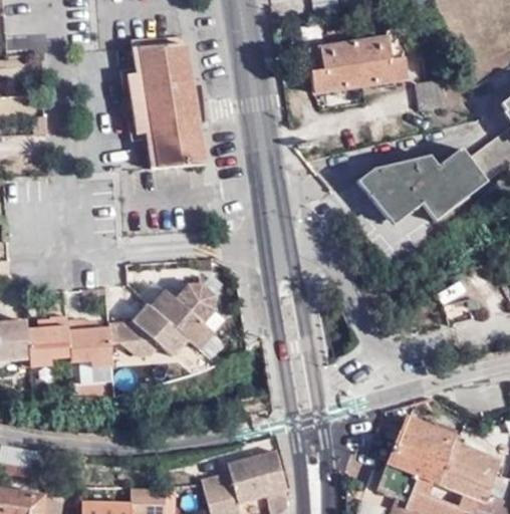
[(310,0),(311,13),(333,12),(332,0),(310,0)]
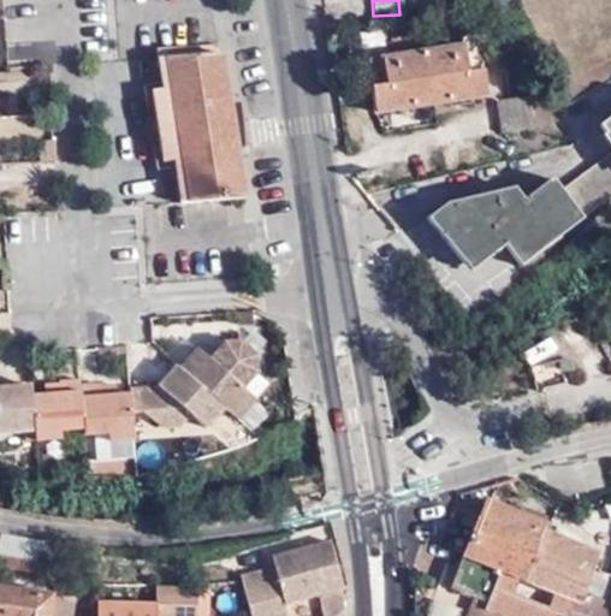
[(476,43),(481,43),(481,35),(458,37),(460,45),(380,55),(379,49),(356,53),(357,60),(365,59),(372,113),(485,98),(476,43)]
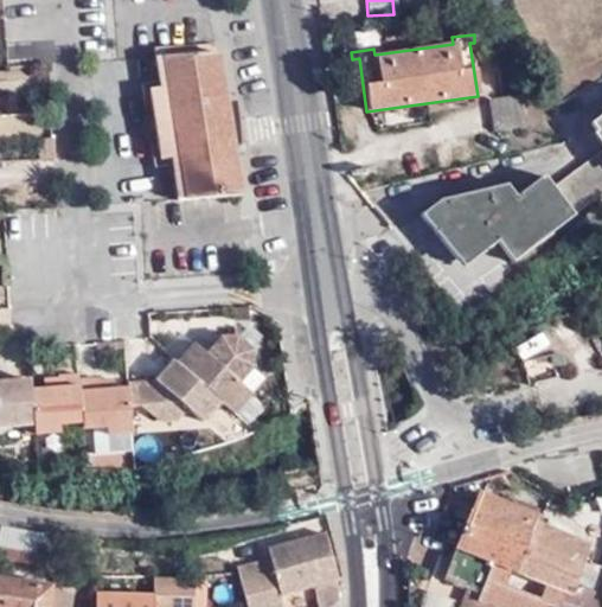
[(151,87),(152,101),(226,95),(219,48),(154,52),(160,85),(151,87)]
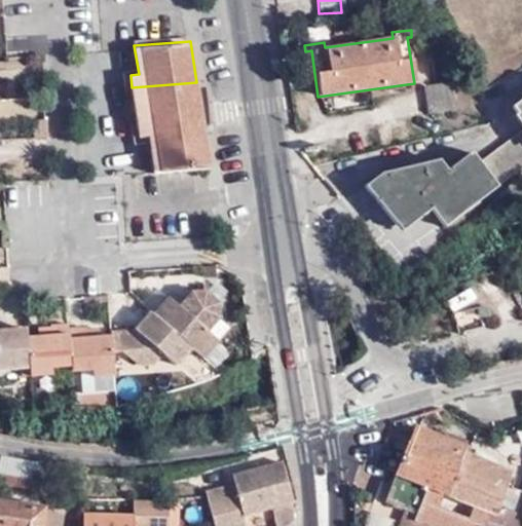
[(132,87),(138,129),(202,124),(196,82),(132,87)]
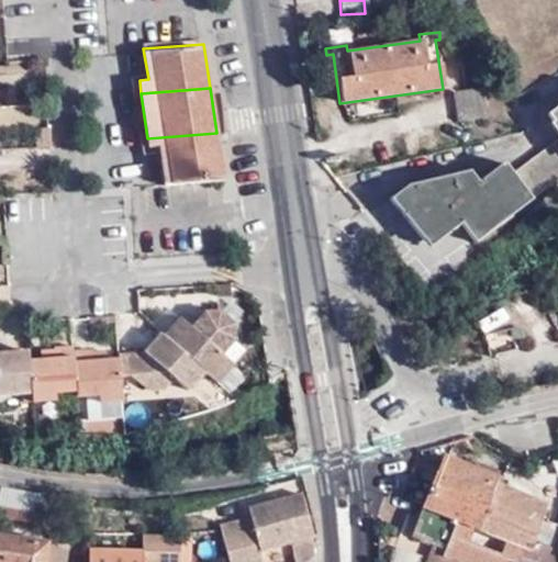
[(488,116),(483,90),(454,97),(458,122),(488,116)]
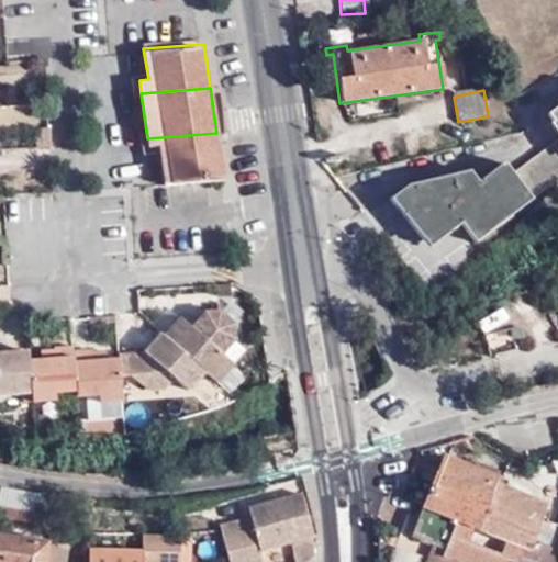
[(455,216),(460,223),(476,240),(531,199),(529,198),(557,175),(557,101),(547,110),(557,124),(557,137),(513,172),(503,161),(477,180),(469,171),(447,176),(435,186),(428,178),(417,187),(415,184),(411,187),(406,183),(390,198),(423,240),(445,223),(455,216)]
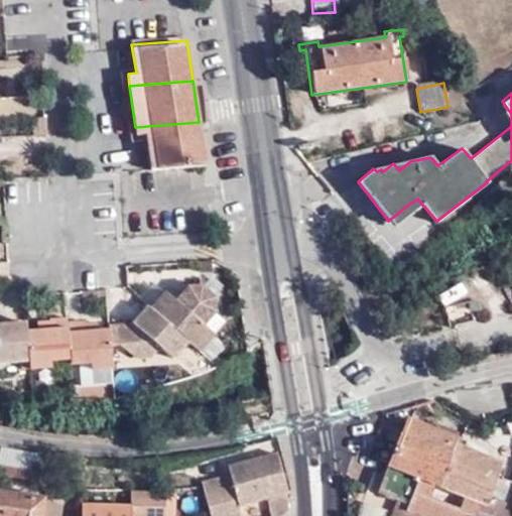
[(145,133),(150,166),(205,162),(199,122),(135,127),(136,134),(145,133)]
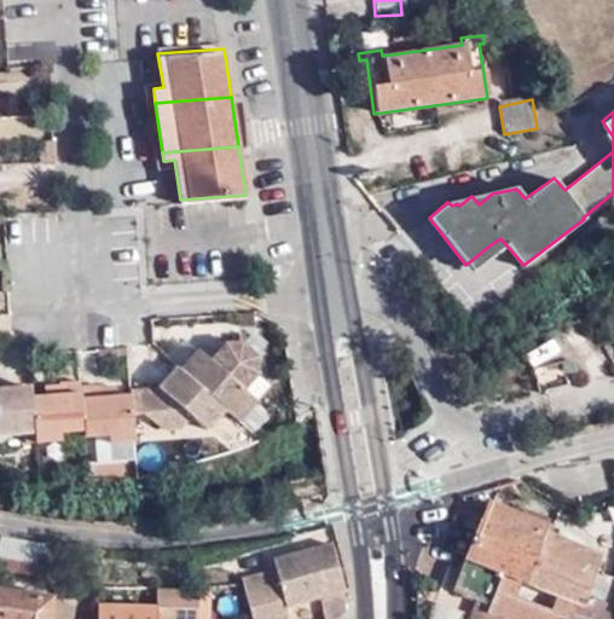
[(496,254),(507,246),(500,238),(490,246),(496,254)]
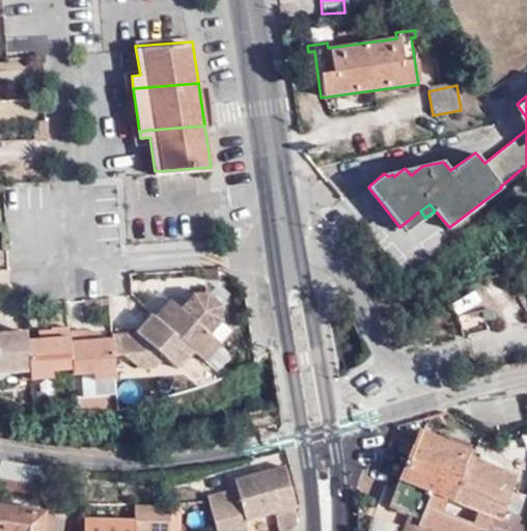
[(195,346),(207,357),(222,338),(211,328),(223,314),(222,301),(209,289),(195,290),(184,305),(172,295),(156,312),(195,346)]
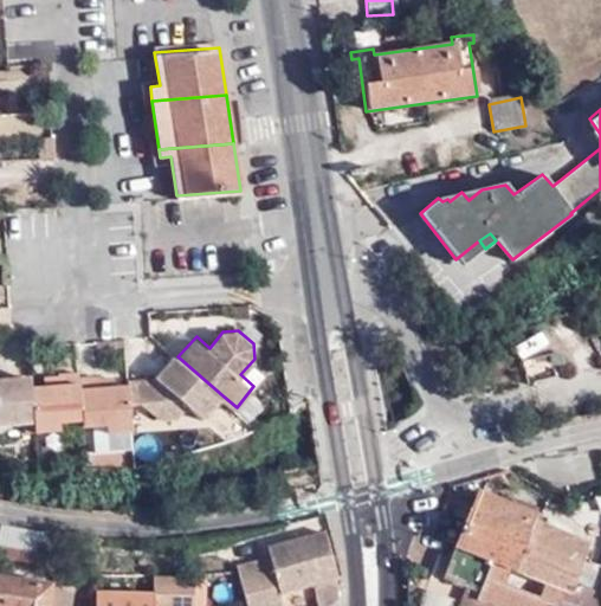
[(223,395),(178,356),(175,355),(157,376),(130,379),(130,382),(133,401),(144,400),(165,414),(179,416),(189,403),(205,416),(223,395)]
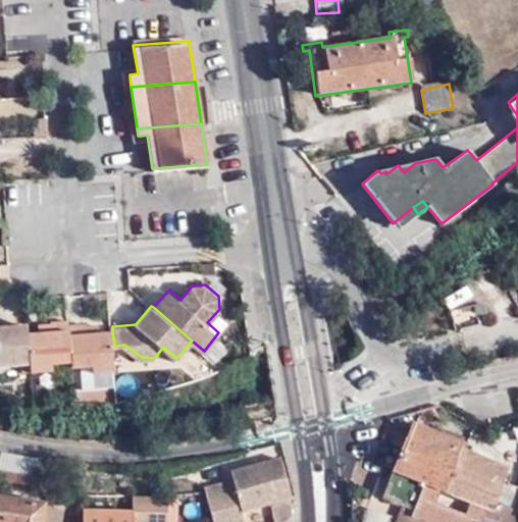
[(33,362),(34,371),(54,370),(54,362),(74,361),(71,322),(71,318),(53,319),(53,322),(54,330),(41,331),(31,331),(33,362)]
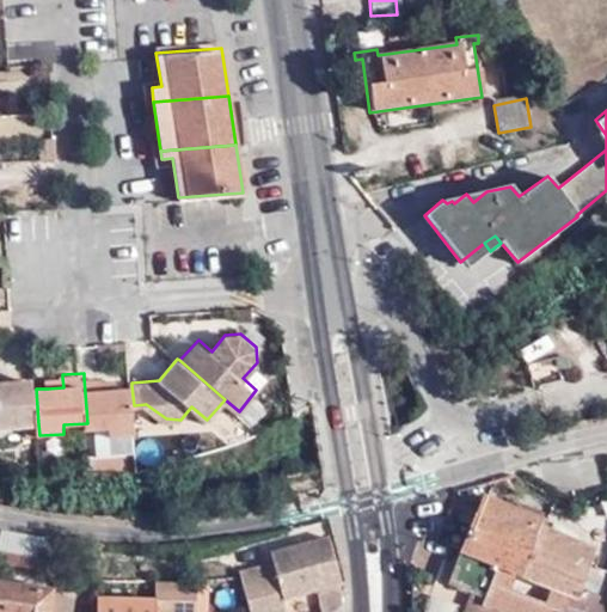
[(111,434),(136,433),(134,405),(132,386),(118,387),(103,387),(103,379),(103,377),(84,378),(87,423),(87,427),(110,427),(111,434)]
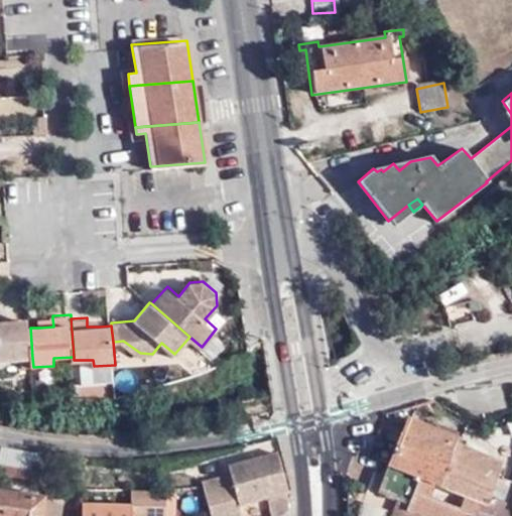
[(0,359),(32,358),(30,328),(29,318),(0,320),(0,359)]
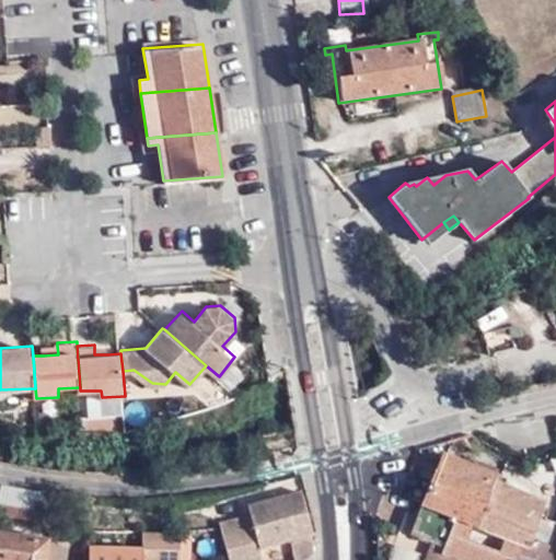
[(43,346),(44,356),(58,354),(57,346),(43,346)]
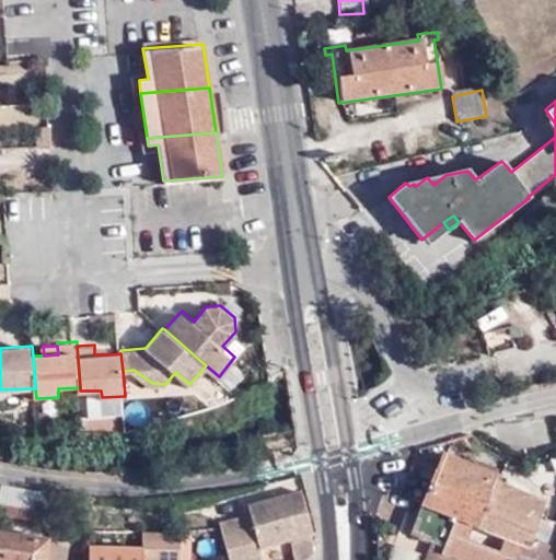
[(546,559),(551,552),(540,548),(546,529),(532,524),(539,505),(488,486),(490,478),(433,455),(402,536),(425,546),(418,559),(546,559)]
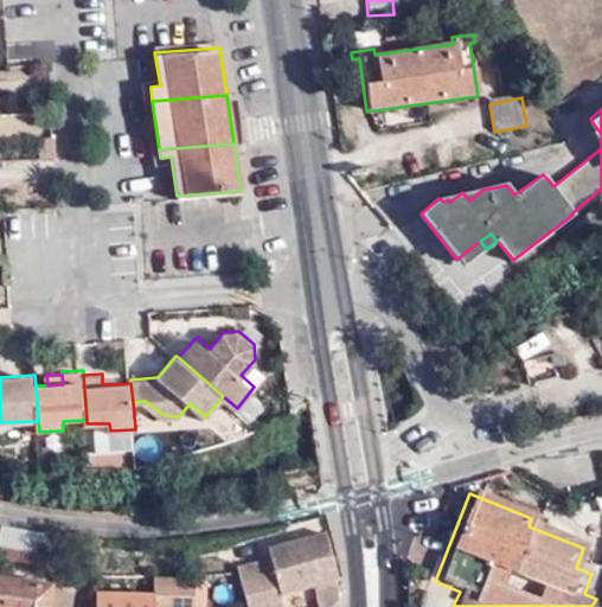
[(0,551),(61,561),(63,537),(0,528),(0,551)]
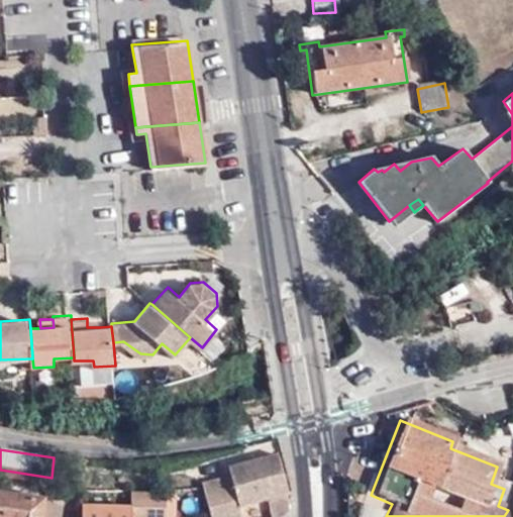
[(271,516),(286,516),(287,516),(285,493),(275,452),(227,466),(229,475),(201,481),(207,515),(207,516),(237,516),(236,507),(269,498),(271,516)]
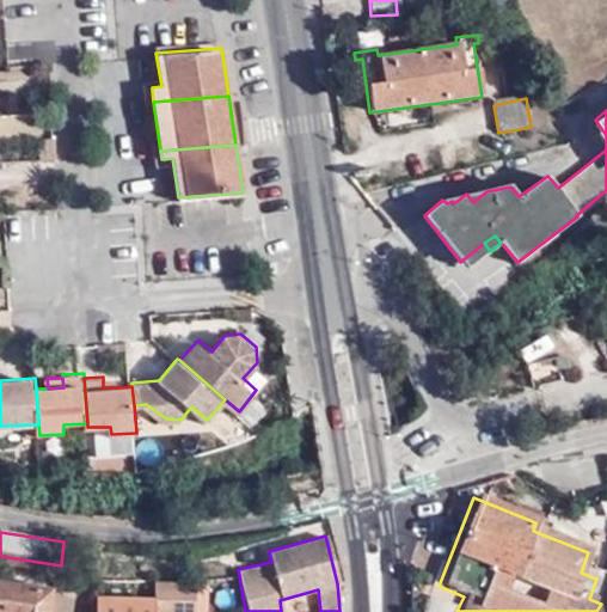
[(0,611),(65,611),(68,592),(0,583),(0,611)]
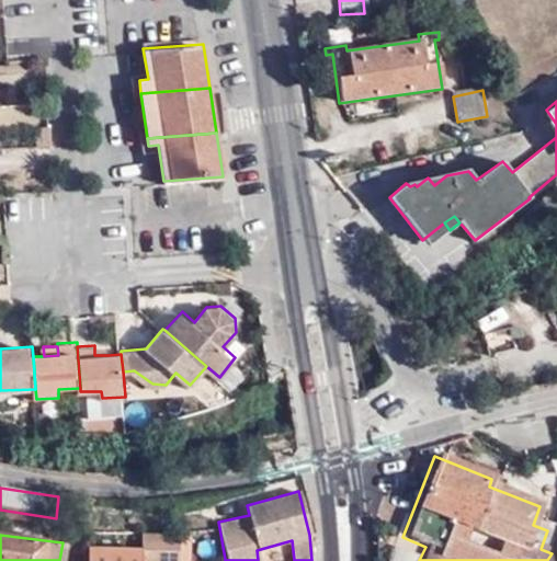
[(170,560),(171,536),(139,535),(137,551),(87,549),(86,560),(170,560)]
